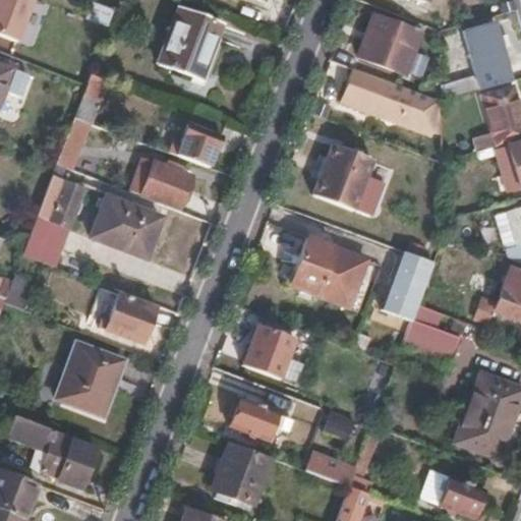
[(0,0),(0,36),(16,42),(31,0),(0,0)]
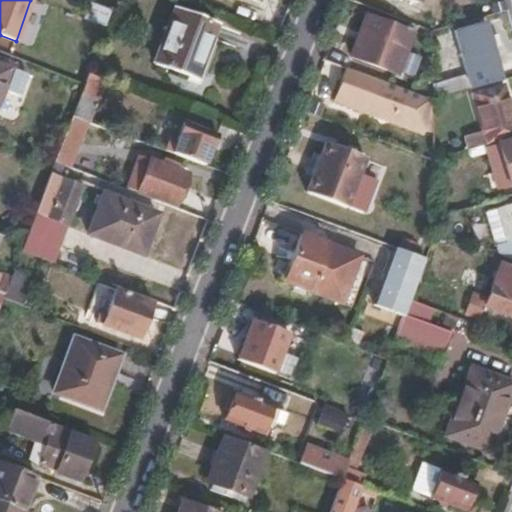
[(194,79),(208,39),(214,23),(175,8),(155,65),(165,69),(194,79)]
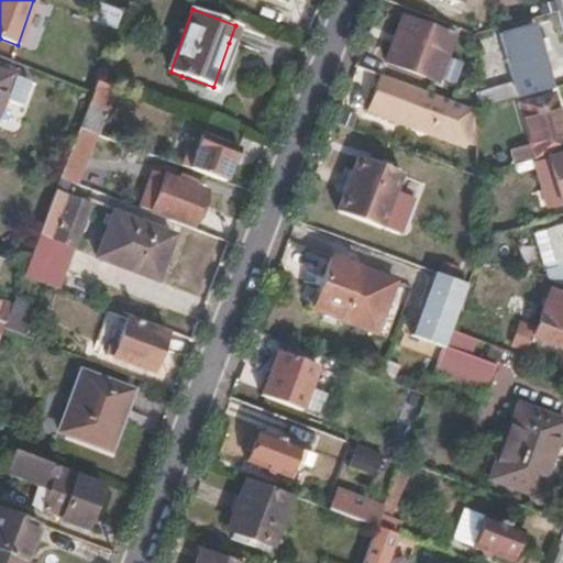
[(422,72),(438,28),(404,14),(387,58),(422,72)]
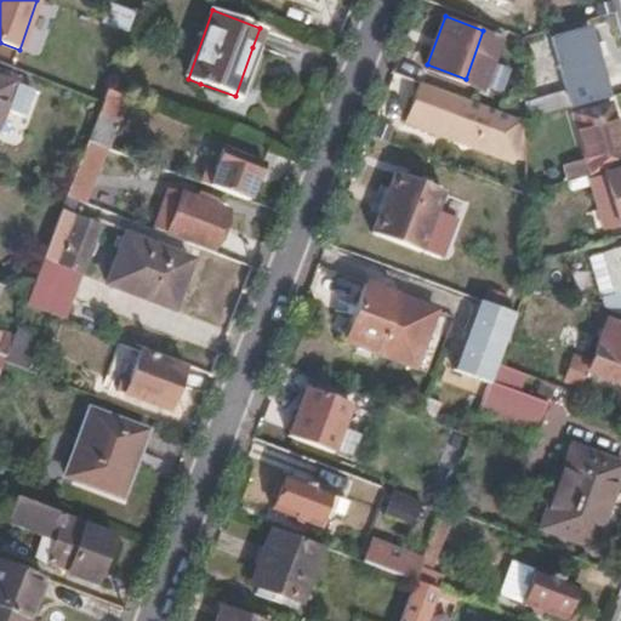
[(620,75),(603,80),(597,57),(592,43),(588,27),(552,36),(567,89),(540,95),(543,114),(598,100),(620,92),(620,75)]
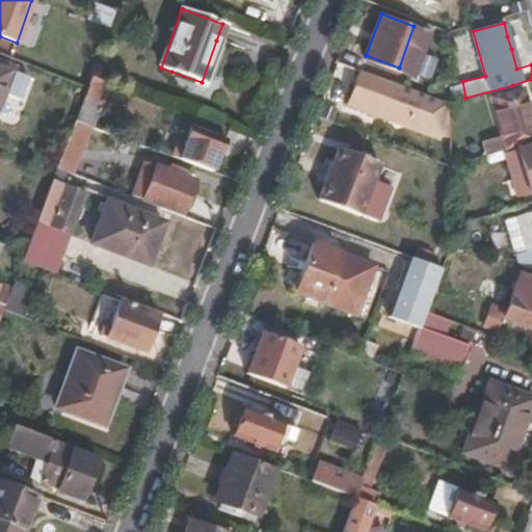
[(520,47),(516,33),(507,36),(511,49),(520,47)]
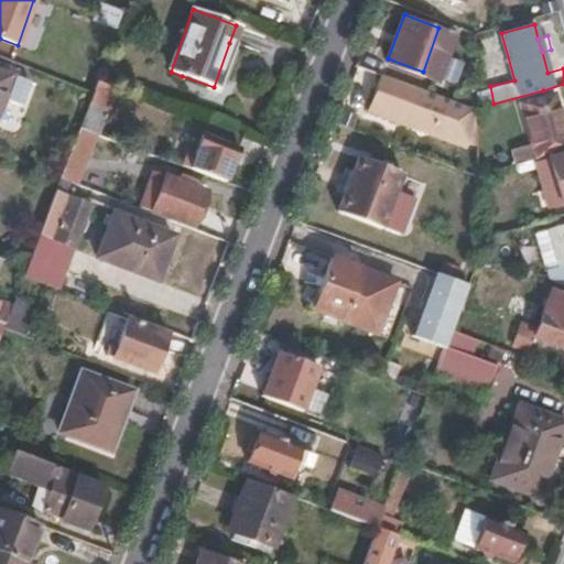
[(0,109),(12,76),(0,72),(0,109)]
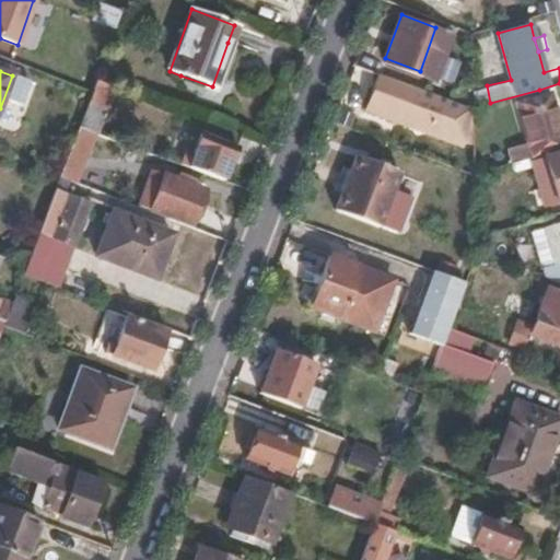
[(464,137),(469,105),(381,72),(368,109),(445,138),(447,131),(464,137)]
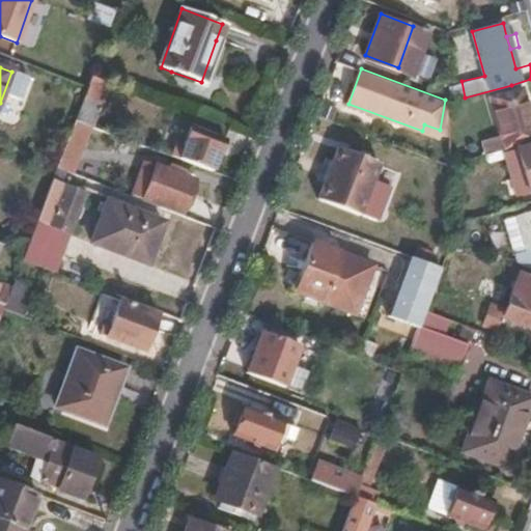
[(530,130),(530,121),(522,90),(491,98),(502,138),(530,130)]
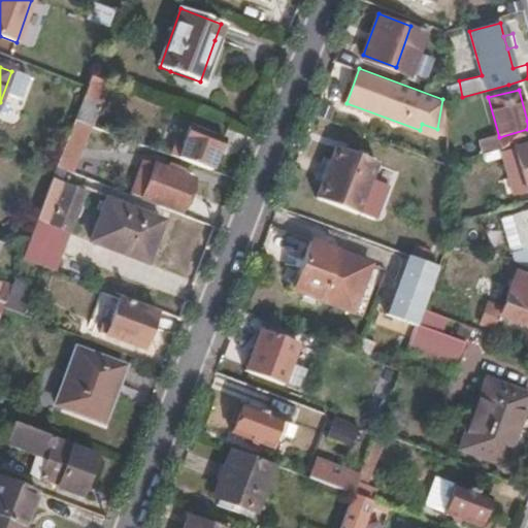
[(92,125),(100,102),(83,95),(74,118),(86,123),(92,125)]
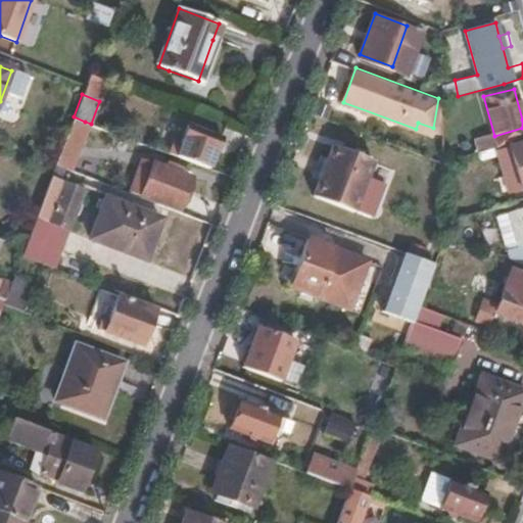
[(458,145),(458,103),(441,107),(441,149),(458,145)]
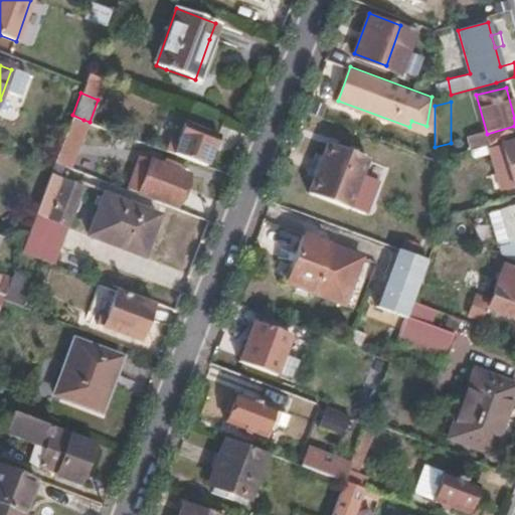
[(204,165),(220,123),(189,111),(174,153),(204,165)]
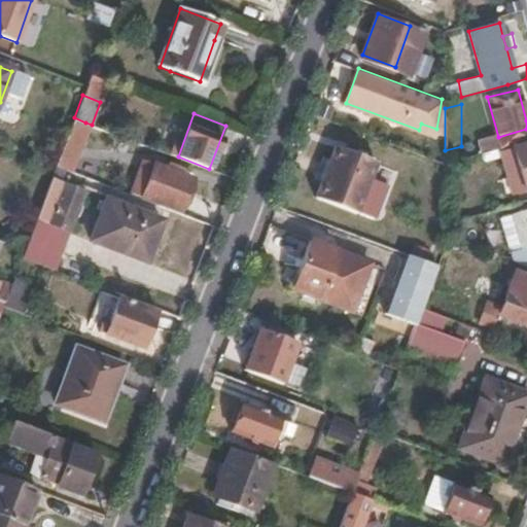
[(74,150),(85,123),(74,117),(64,146),(74,150)]
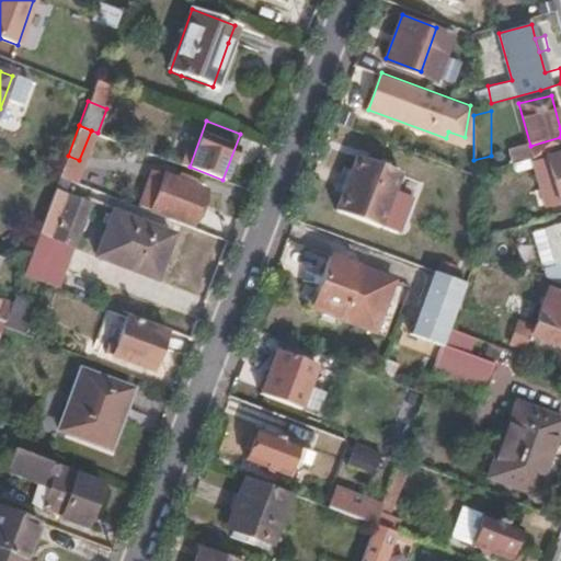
[(560,201),(560,152),(531,161),(544,206),(560,201)]
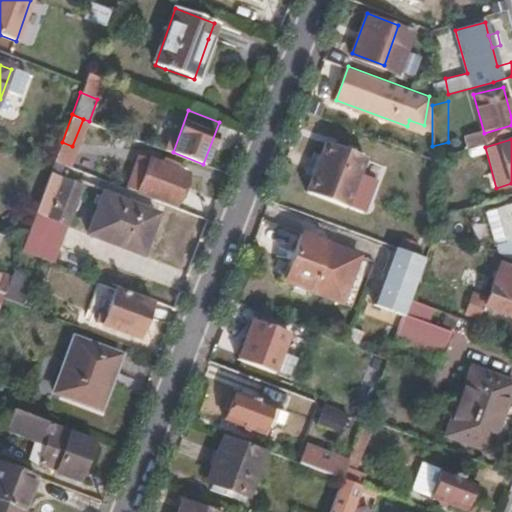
[(346,205),(364,156),(325,142),(307,190),(346,205)]
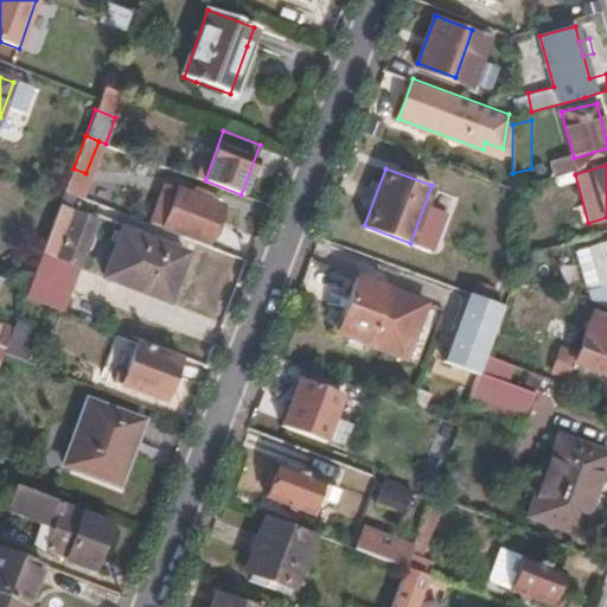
[(209,243),(224,204),(178,186),(164,225),(209,243)]
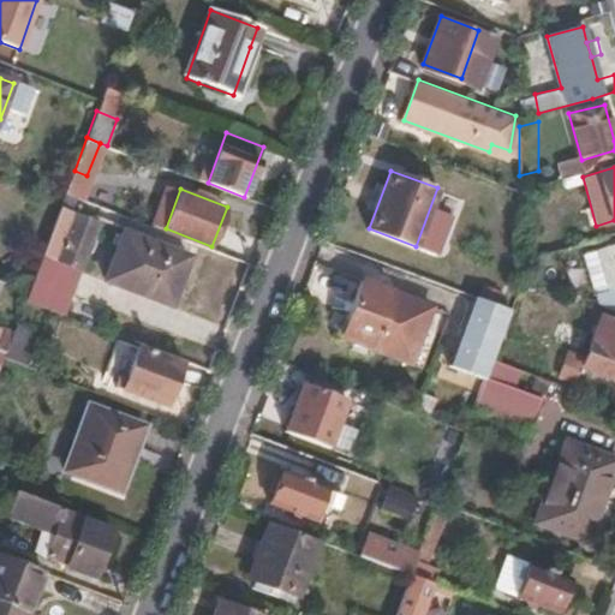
[(64,315),(99,224),(73,214),(63,244),(39,305),(64,315)]
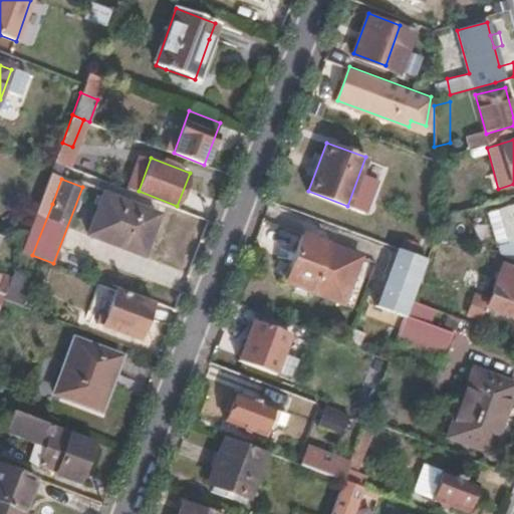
[(142,253),(157,213),(102,193),(87,231),(142,253)]
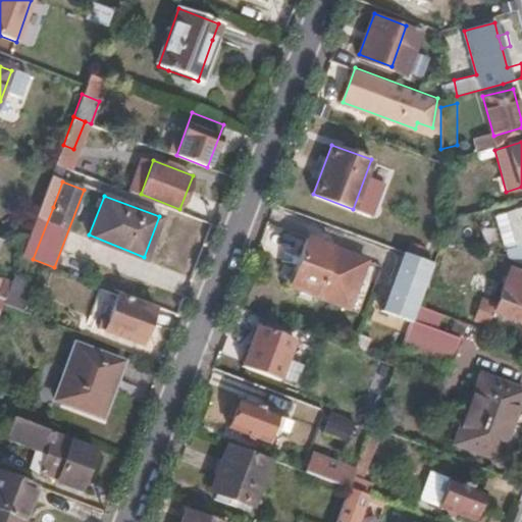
[(521,208),(510,211),(518,246),(508,249),(511,258),(521,262),(521,208)]
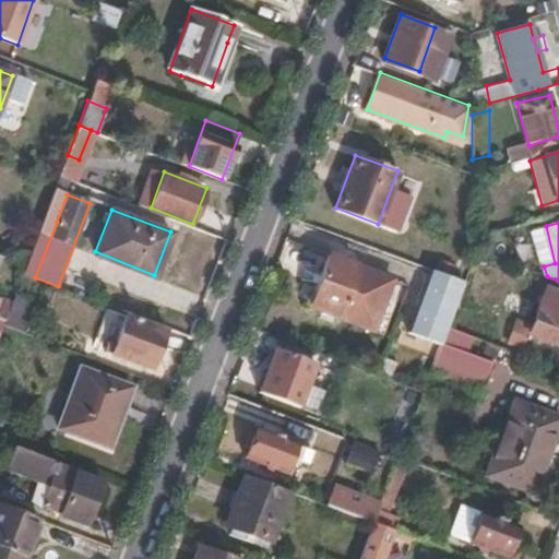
[(373,329),(392,278),(330,254),(309,306),(373,329)]
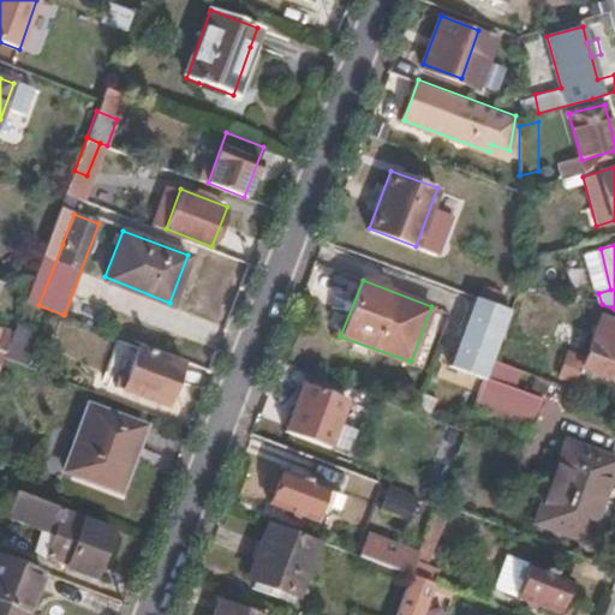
[(33,303),(35,293),(28,291),(28,292),(25,300),(33,303)]
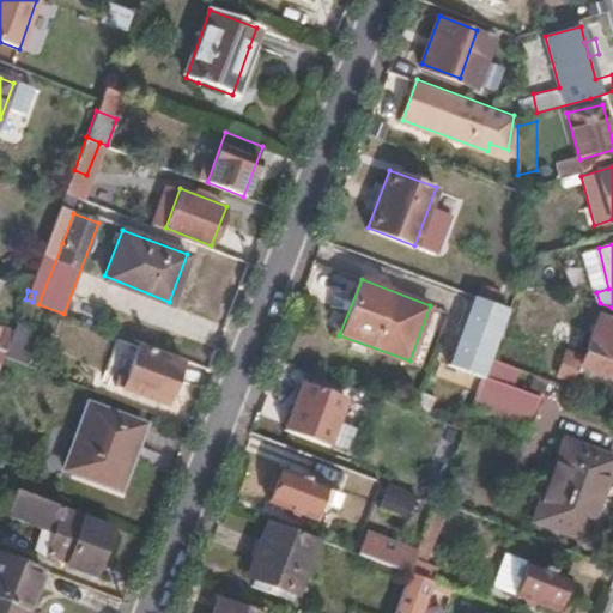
[(490,357),(507,309),(471,296),(449,358),(485,369),(490,357)]
